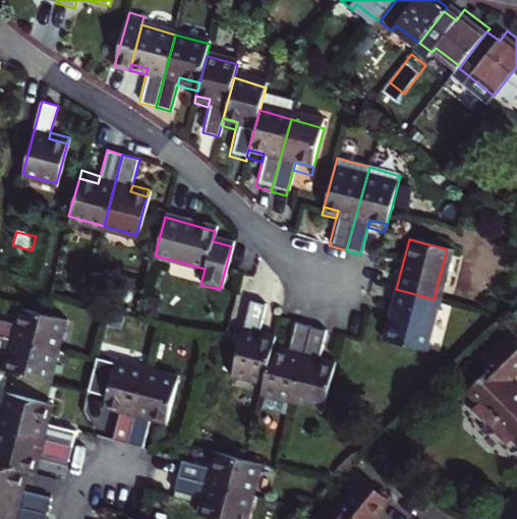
[(396,289),(383,337),(420,347),(434,299),(396,289)]
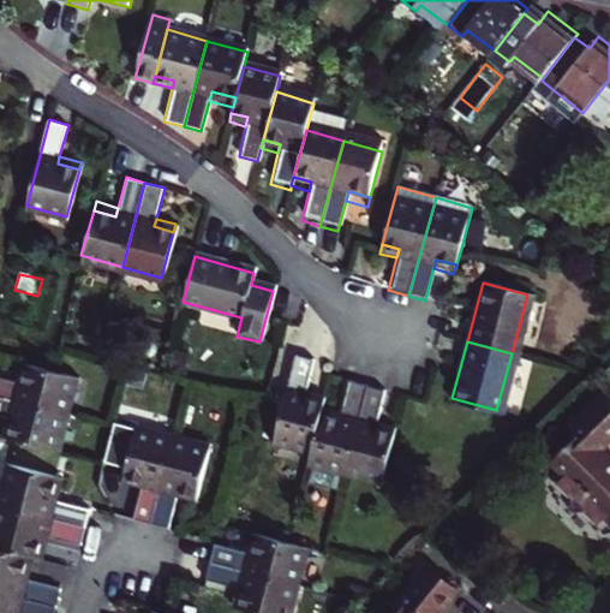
[(293,352),(269,439),(309,450),(317,417),(320,409),(321,404),(301,398),(303,391),(312,358),(293,352)]
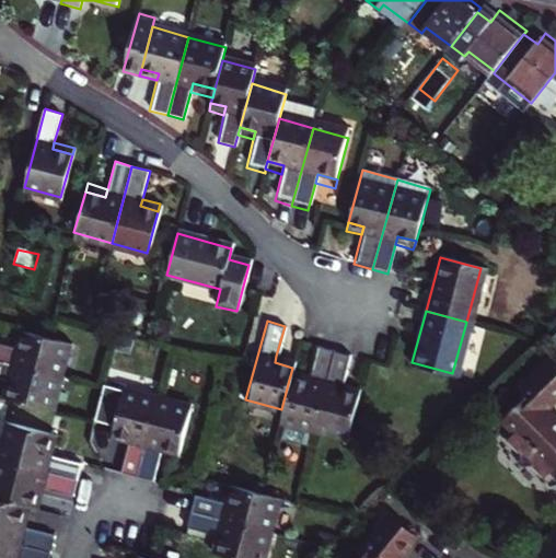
[(12,329),(8,345),(15,347),(20,332),(12,329)]
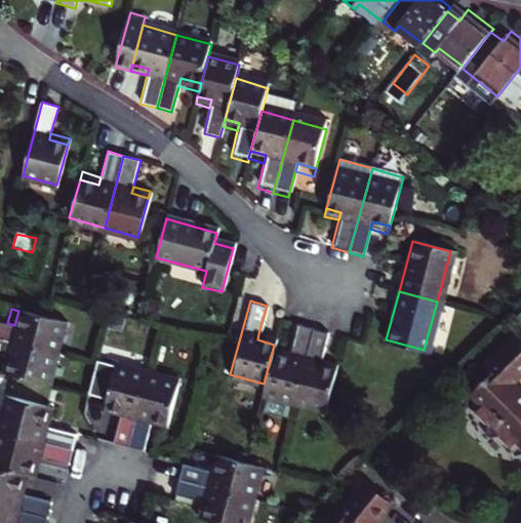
[(42,317),(18,311),(14,325),(7,323),(0,320),(0,338),(49,353),(57,321),(42,317)]
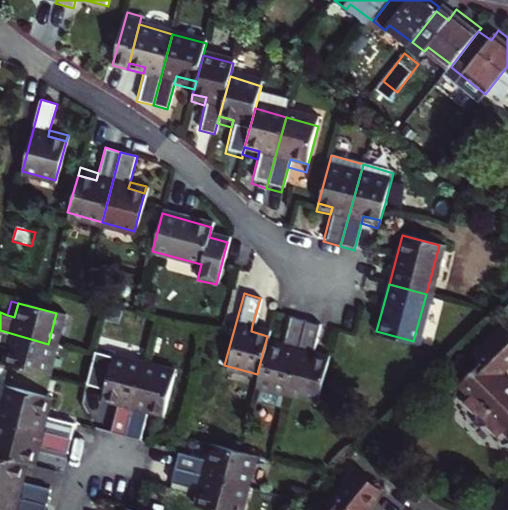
[(278,351),(264,347),(257,374),(254,384),(258,386),(254,401),(277,408),(282,392),(285,393),(306,321),(289,316),(281,344),(278,351)]
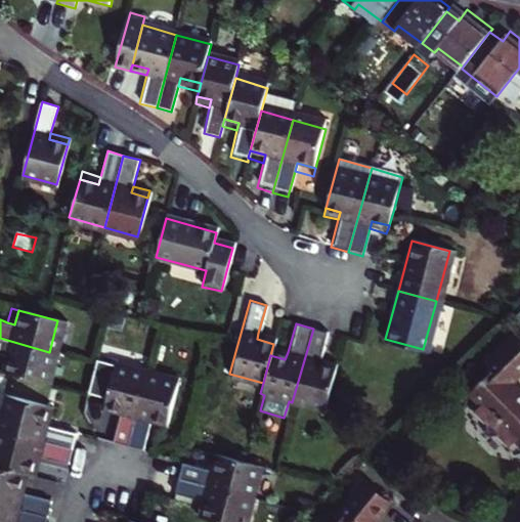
[(329,333),(313,329),(292,402),(321,411),(322,405),(333,373),(318,368),(320,362),(329,333)]
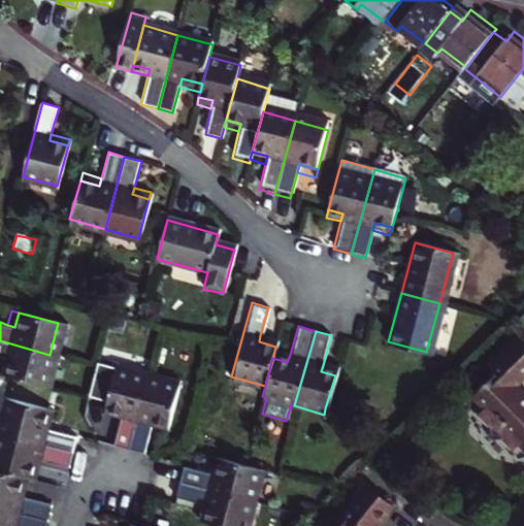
[(503,351),(518,337),(514,334),(500,348),(503,351)]
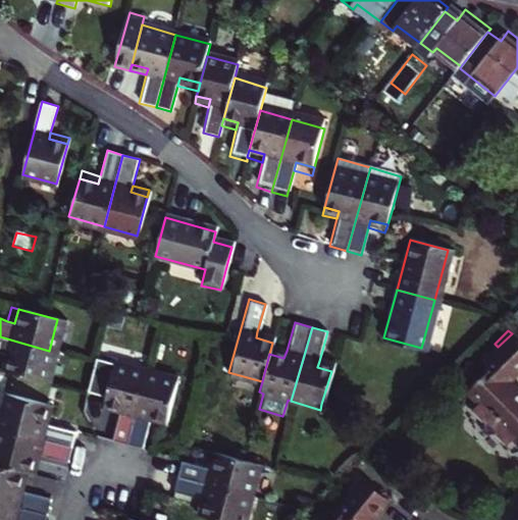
[(256,338),(272,343),(274,336),(257,331),(256,338)]
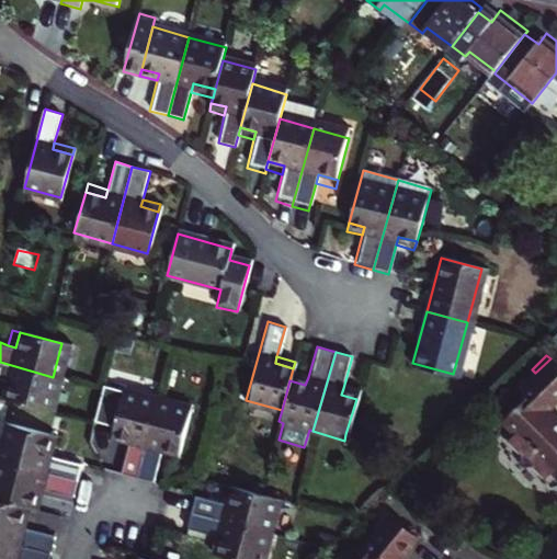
[(514,430),(511,433),(506,438),(516,449),(516,460),(521,467),(532,466),(543,477),(548,471),(550,469),(556,476),(556,422),(554,420),(556,418),(545,407),(548,403),(549,406),(556,398),(556,365),(550,358),(535,373),(532,369),(514,386),(524,396),(502,418),(514,430)]
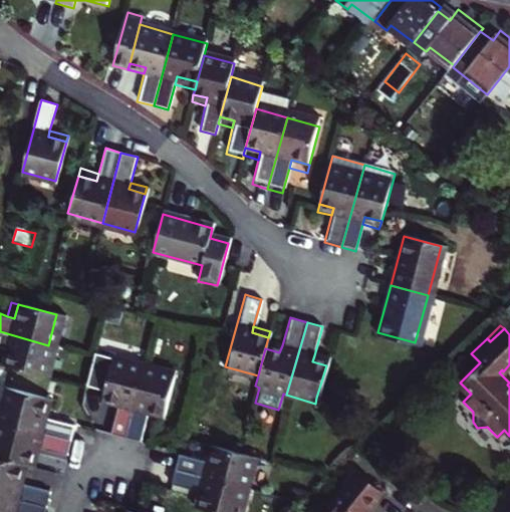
[(40,375),(48,345),(0,331),(0,347),(5,349),(1,364),(40,375)]
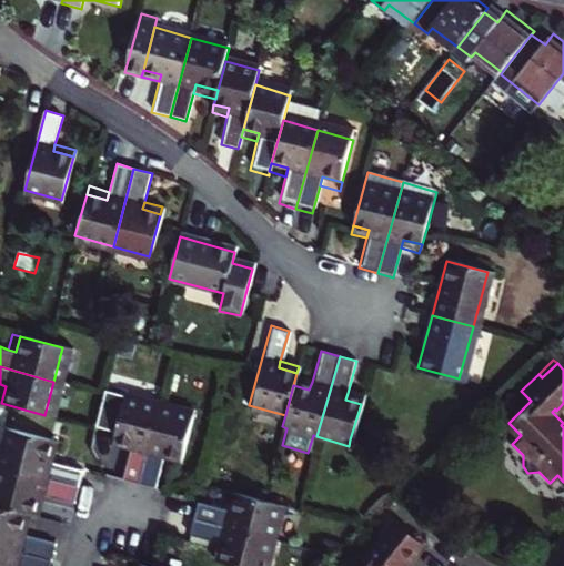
[(295,377),(293,385),(309,390),(312,382),(295,377)]
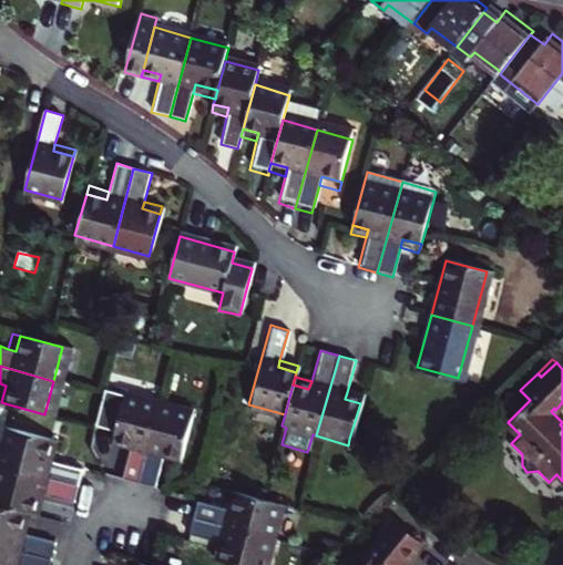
[(115,478),(131,482),(152,403),(118,394),(119,393),(103,389),(93,425),(109,430),(108,435),(125,441),(123,449),(115,478)]
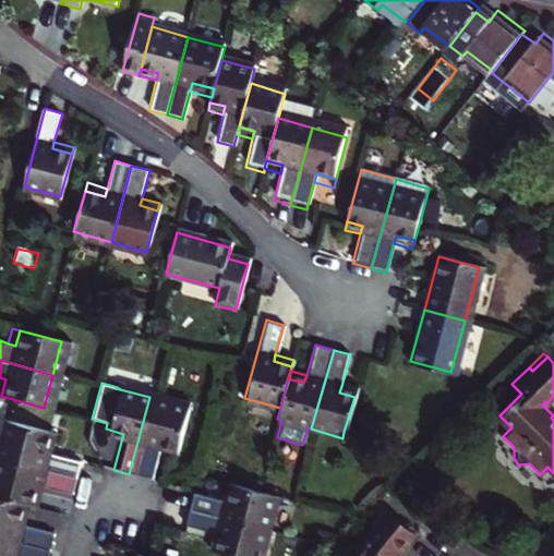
[(354,397),(357,390),(341,386),(339,393),(354,397)]
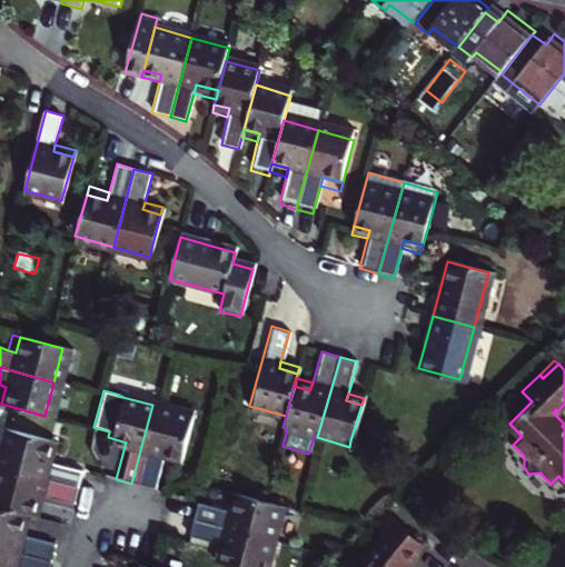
[(158,453),(179,459),(191,416),(152,405),(131,484),(148,488),(156,459),(158,453)]
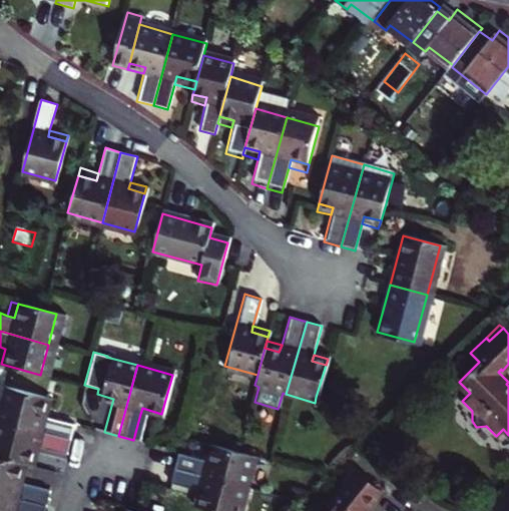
[(470,393),(459,382),(456,385),(467,396),(470,393)]
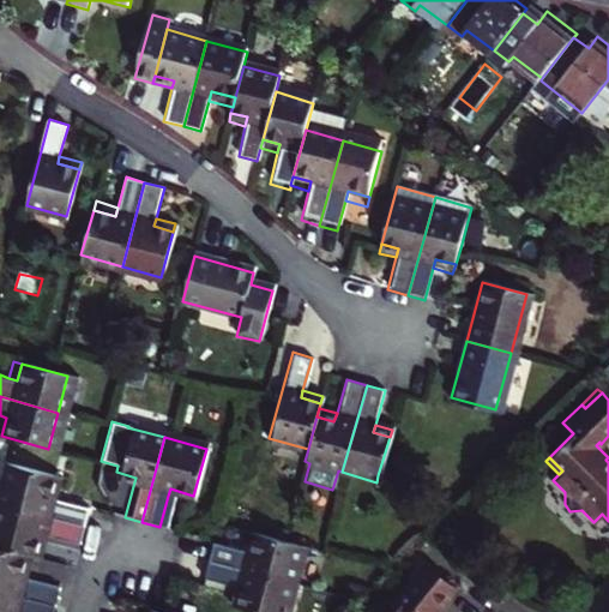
[(4,459),(0,471),(0,498),(77,520),(82,507),(50,498),(43,496),(49,471),(4,459)]
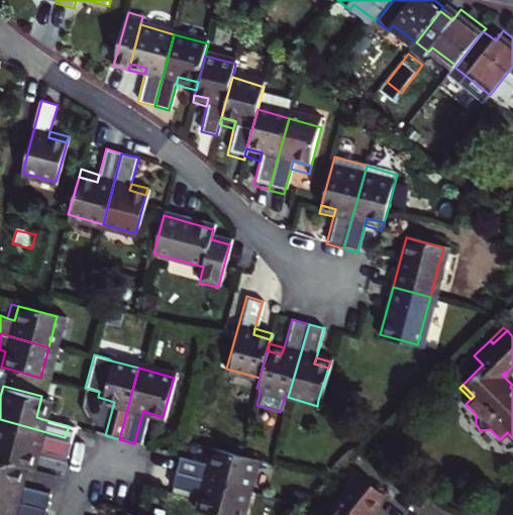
[(36,417),(42,419),(48,398),(41,396),(36,417)]
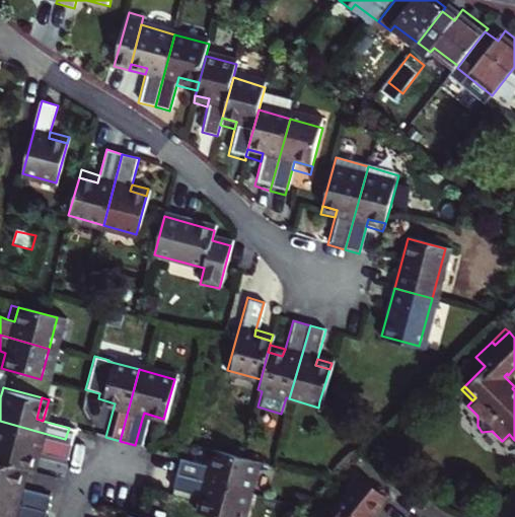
[(115,403),(98,398),(96,407),(113,411),(115,403)]
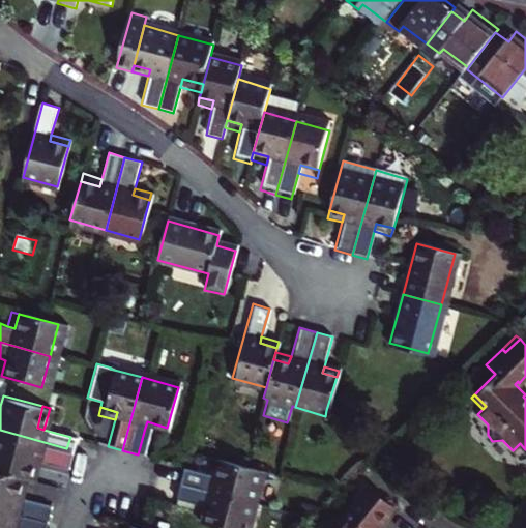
[(166,434),(167,428),(147,421),(145,428),(166,434)]
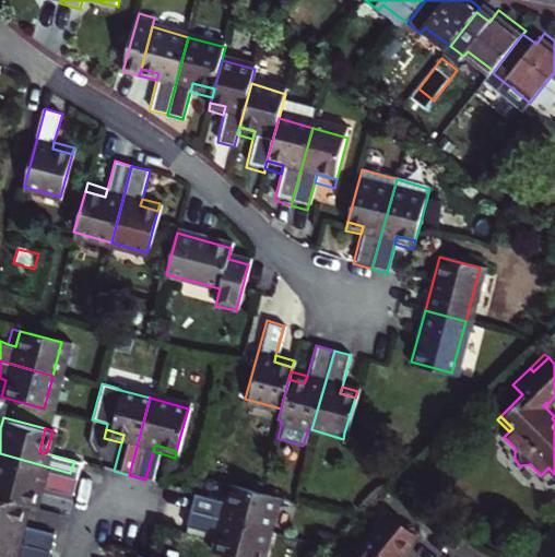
[(70,473),(0,453),(0,494),(14,499),(23,501),(25,501),(30,483),(36,484),(65,493),(70,473)]
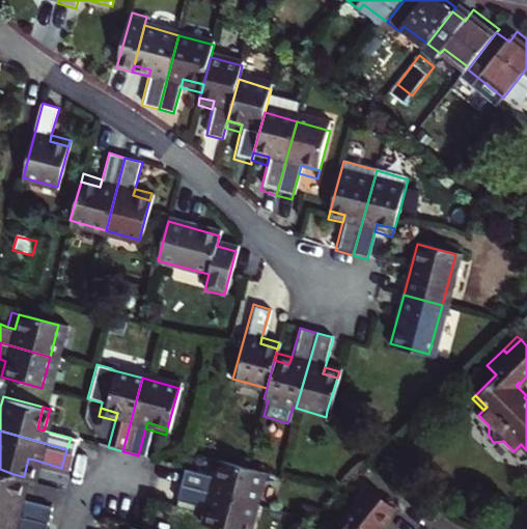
[(214,457),(209,474),(217,476),(221,460),(214,457)]
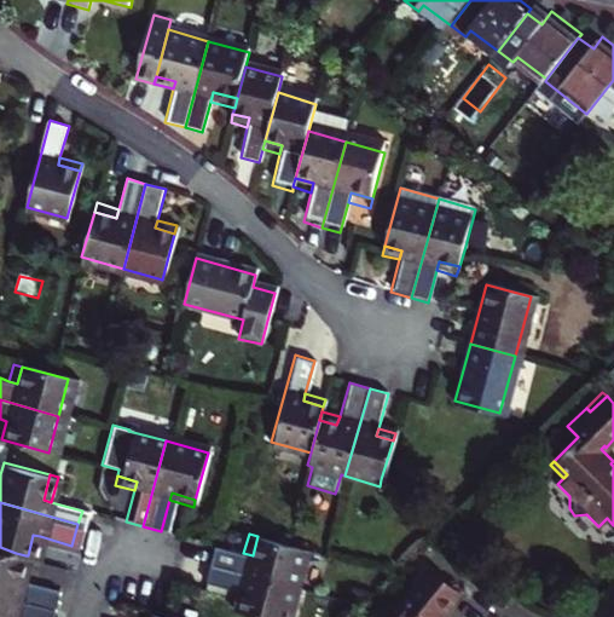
[(34,558),(40,536),(33,535),(28,555),(34,558)]
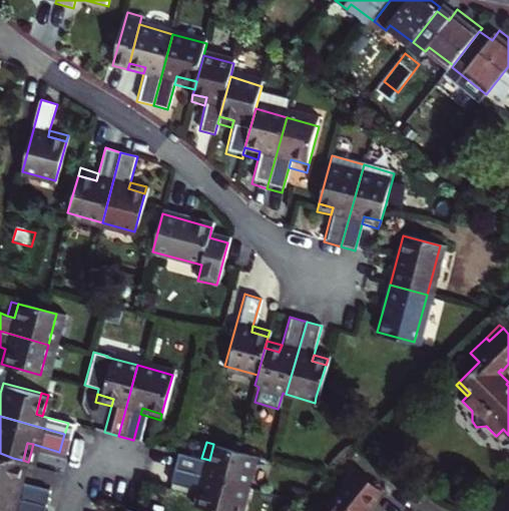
[(251,455),(235,450),(213,444),(209,460),(201,458),(176,451),(171,466),(242,487),(251,455)]
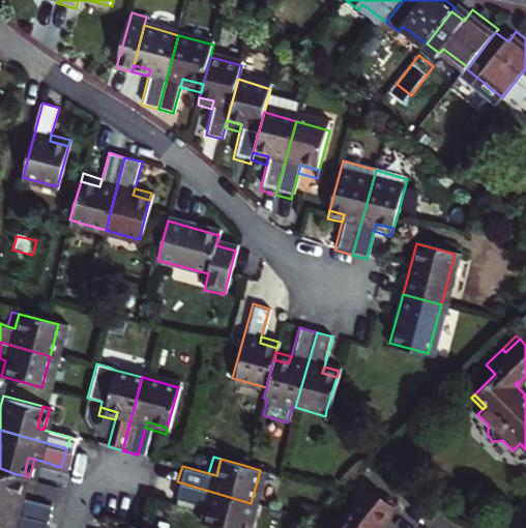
[(10,487),(13,473),(0,468),(0,501),(48,515),(52,498),(18,489),(10,487)]
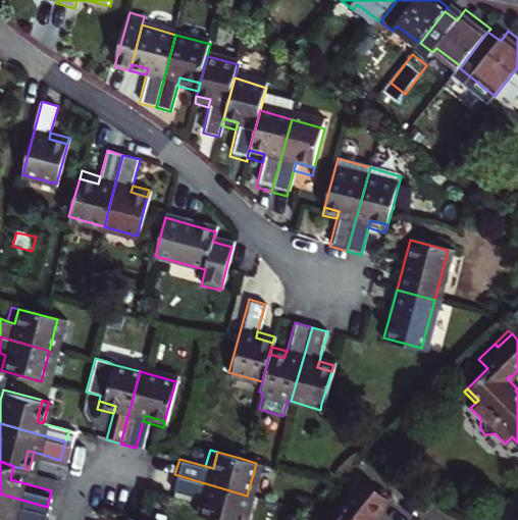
[(10,479),(17,481),(21,468),(13,466),(10,479)]
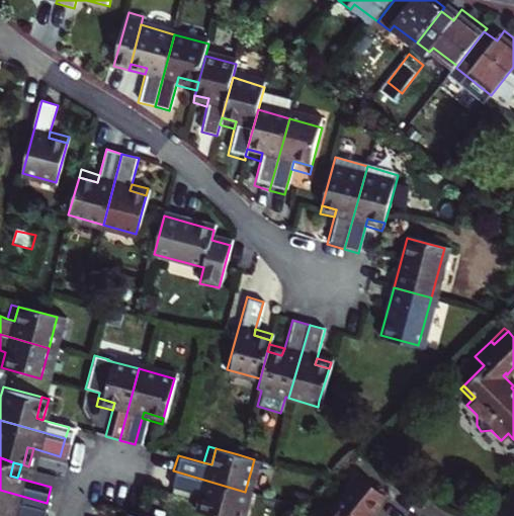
[(238,515),(245,492),(173,470),(169,487),(195,495),(202,496),(197,514),(204,515),(238,515)]
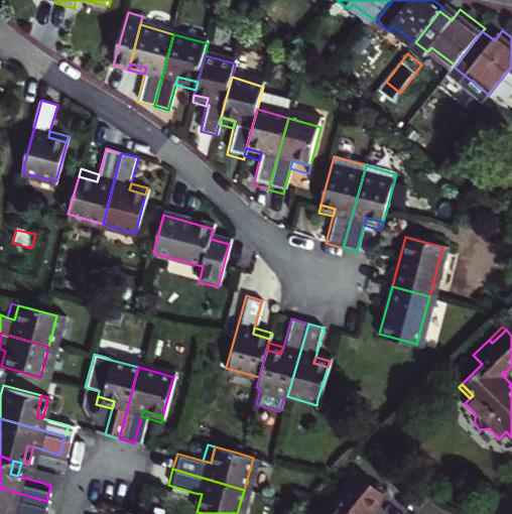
[(347,490),(360,475),(356,472),(344,487),(347,490)]
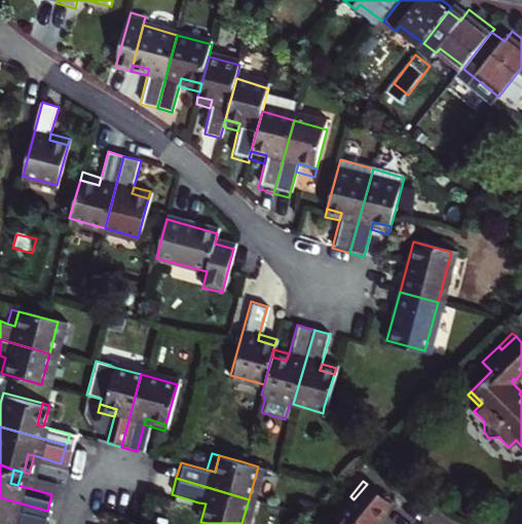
[(367,484),(353,499),(336,521),(339,523),(374,523),(390,503),(367,484)]
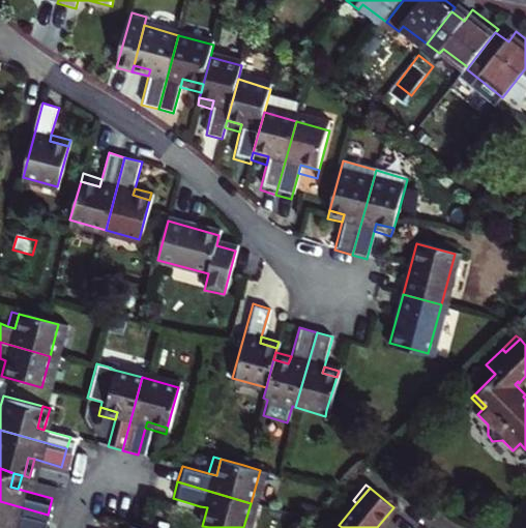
[(42,527),(48,515),(0,501),(0,520),(1,517),(9,520),(39,527),(42,527)]
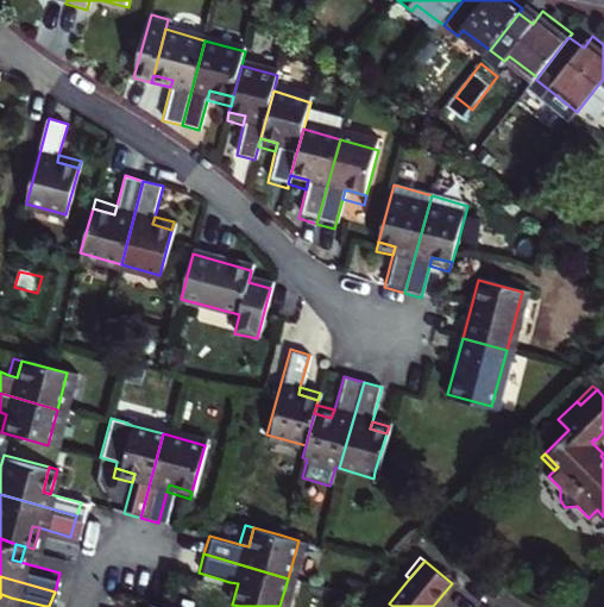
[(224,602),(232,605),(238,583),(230,582),(224,602)]
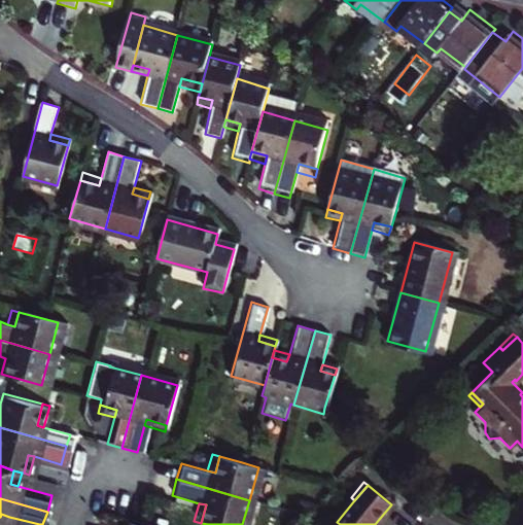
[(6,524),(9,517),(1,514),(0,517),(0,524),(6,524)]
